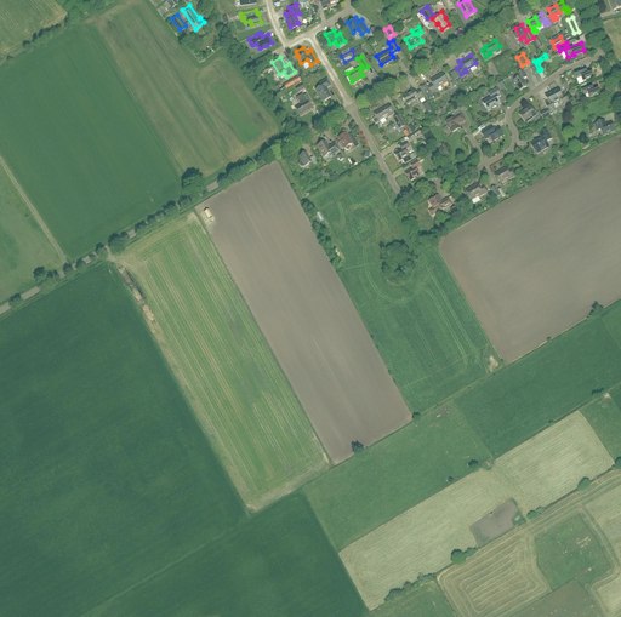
[(593,74),(591,67),(582,70),(581,67),(574,69),(576,75),(581,74),(582,78),(593,74)]
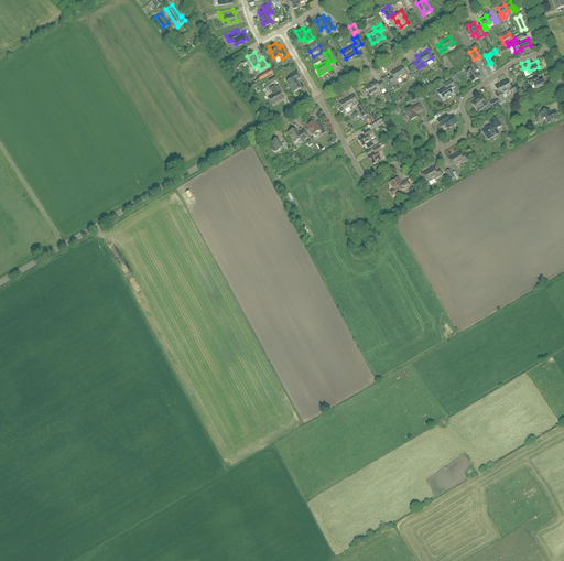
[(466,71),(472,79),(478,76),(475,69),(478,68),(475,62),(469,64),(472,67),(466,71)]
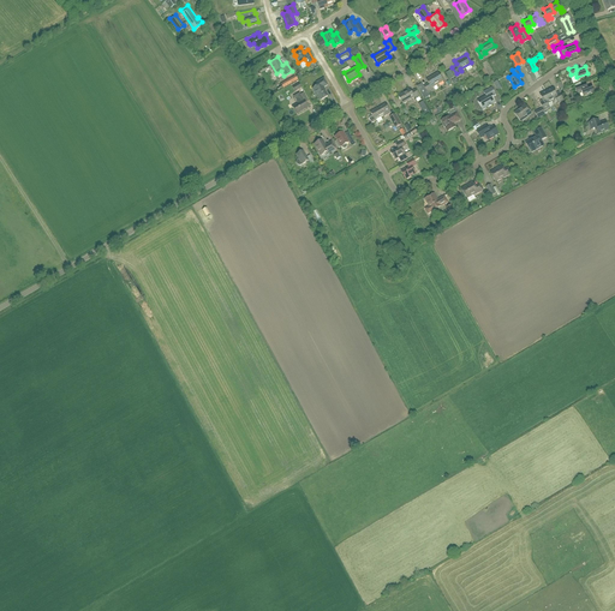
[(443,78),(439,70),(427,77),(429,81),(424,83),(428,90),(433,88),(431,85),(443,78)]
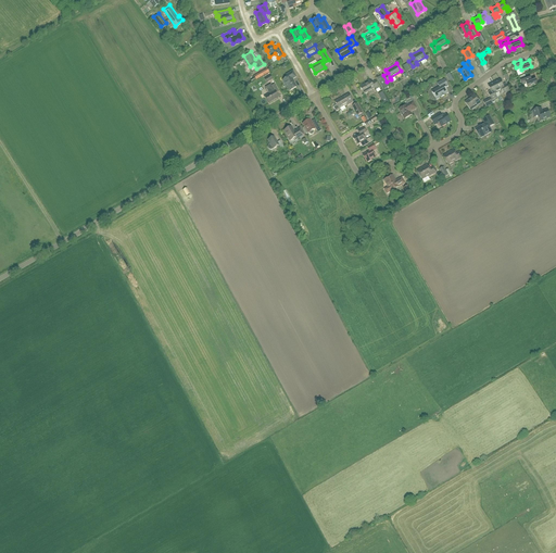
[(295,75),(292,68),(286,73),(288,75),(282,78),(285,82),(289,89),(297,85),(292,77),(295,75)]
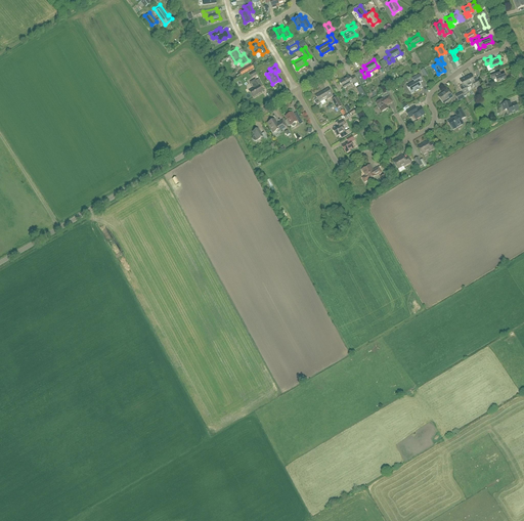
[(490,73),(491,76),(492,78),(495,77),(497,80),(507,77),(504,71),(496,73),(495,71),(490,73)]
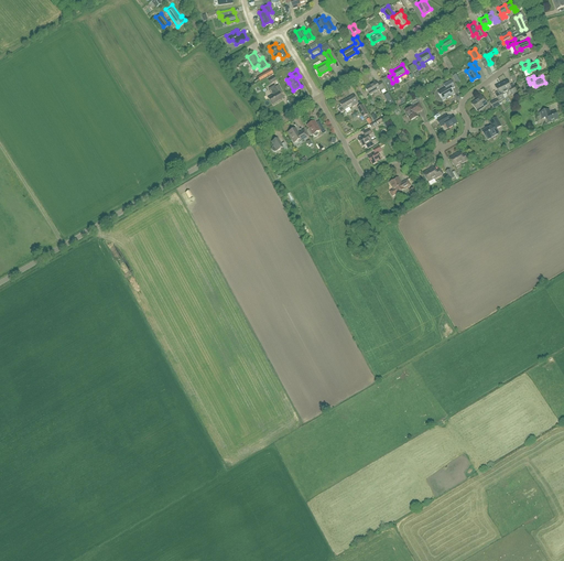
[(438,90),(443,98),(455,92),(452,86),(455,85),(451,78),(444,83),(446,86),(438,90)]
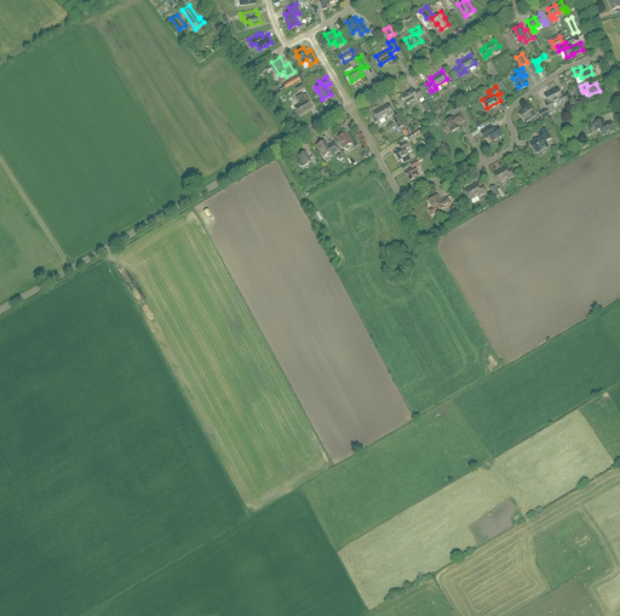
[(551,90),(556,99),(561,98),(562,102),(568,98),(564,92),(562,93),(557,86),(551,90)]
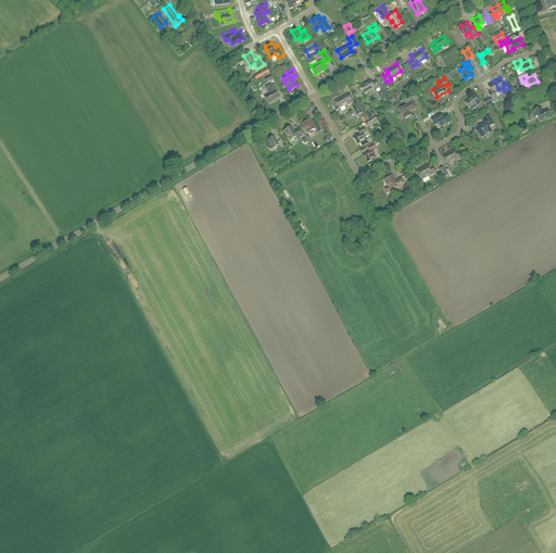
[(379,85),(376,78),(371,80),(370,78),(361,85),(364,91),(375,86),(375,87),(379,85)]
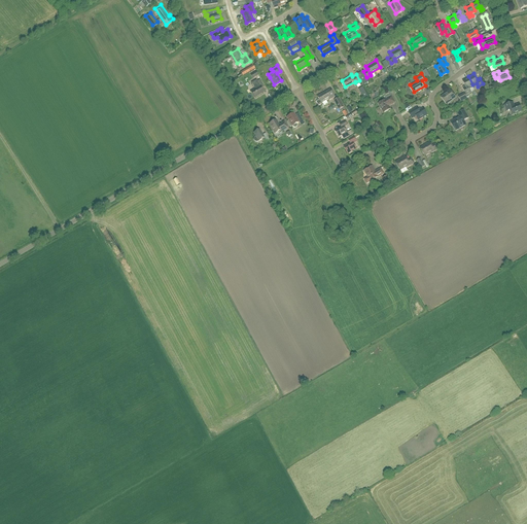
[(472,84),(468,76),(462,78),(466,85),(463,86),(466,93),(470,90),(469,86),(472,84)]
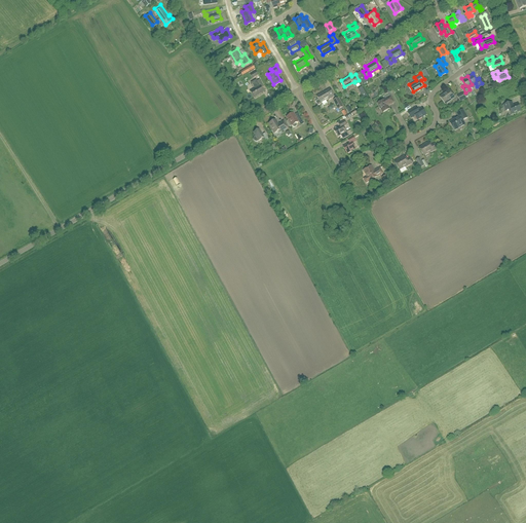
[(263,89),(261,85),(264,84),(259,77),(257,79),(258,82),(256,83),(257,85),(250,89),(254,96),(263,89)]
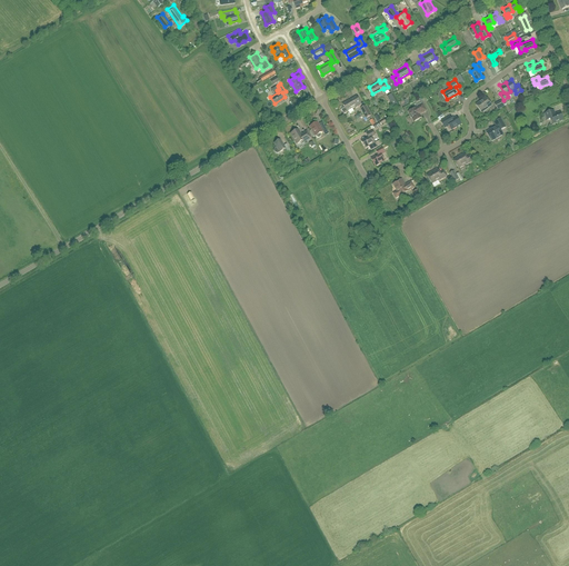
[(343,101),(345,105),(341,106),(345,111),(348,109),(348,108),(357,102),(358,105),(362,101),(358,93),(348,99),(343,101)]
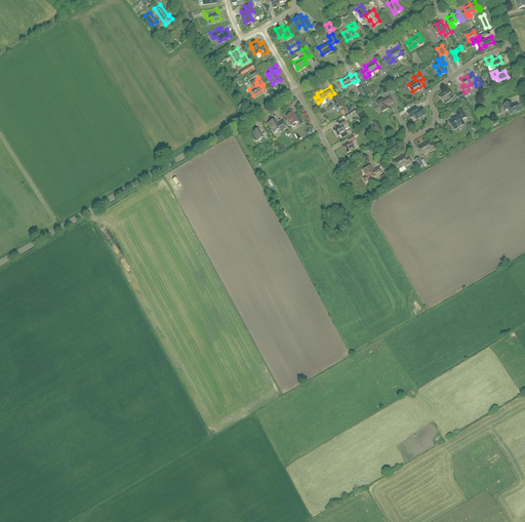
[(454,94),(448,87),(439,94),(444,102),(454,94)]
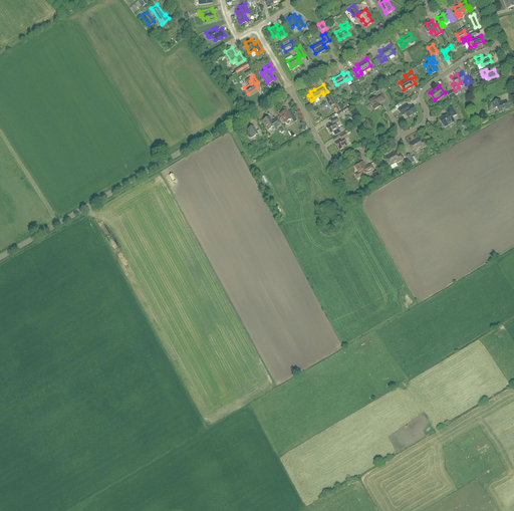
[(447,91),(450,97),(456,93),(453,88),(447,91)]
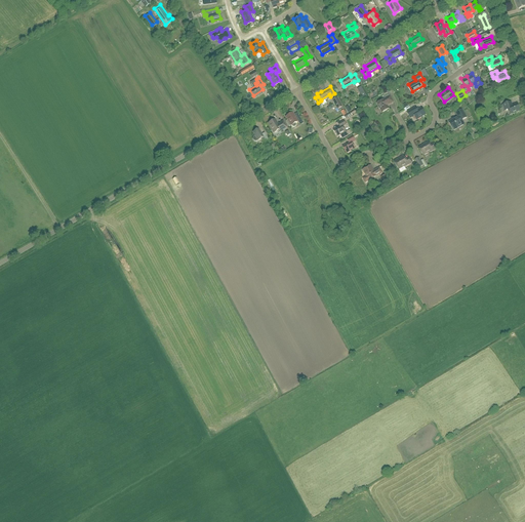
[(377,101),(382,110),(389,107),(388,103),(394,99),(390,93),(377,101)]
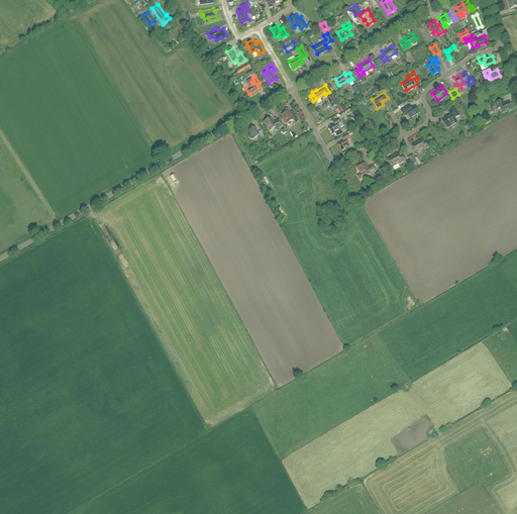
[(332,106),(333,106),(333,107),(338,104),(337,103),(332,94),(327,96),(332,106)]
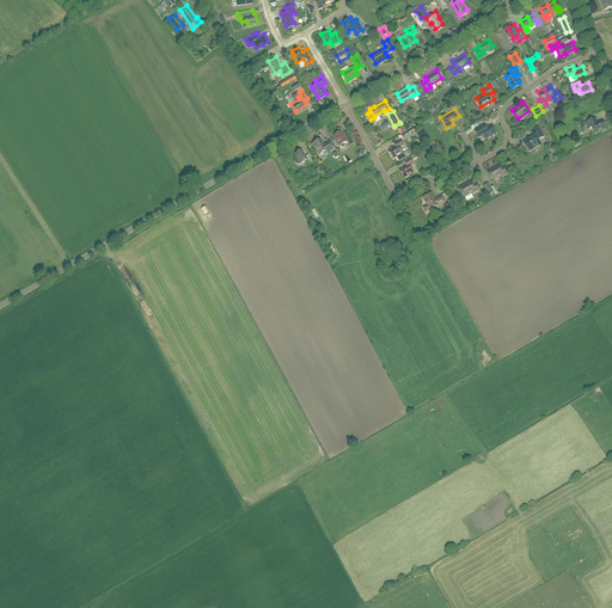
[(606,127),(603,117),(595,121),(593,116),(586,120),(588,127),(592,126),(594,131),(606,127)]
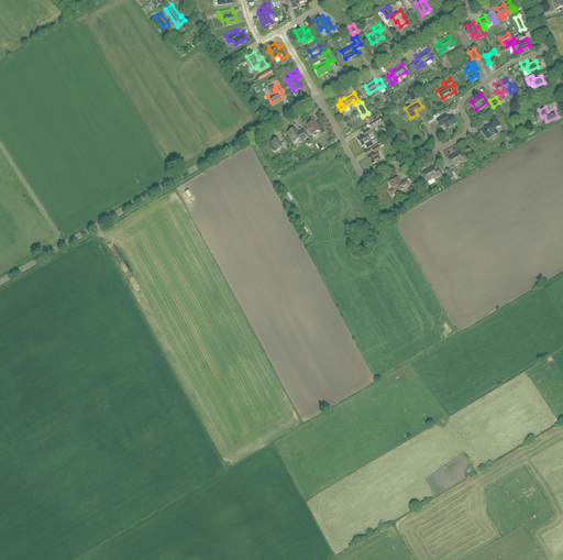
[(446,125),(456,120),(452,113),(448,116),(445,112),(437,118),(440,124),(444,121),(446,125)]
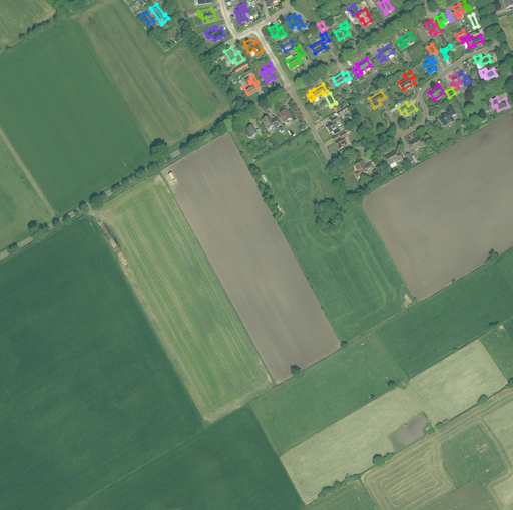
[(456,112),(451,104),(445,108),(447,111),(438,116),(443,125),(454,118),(452,115),(456,112)]
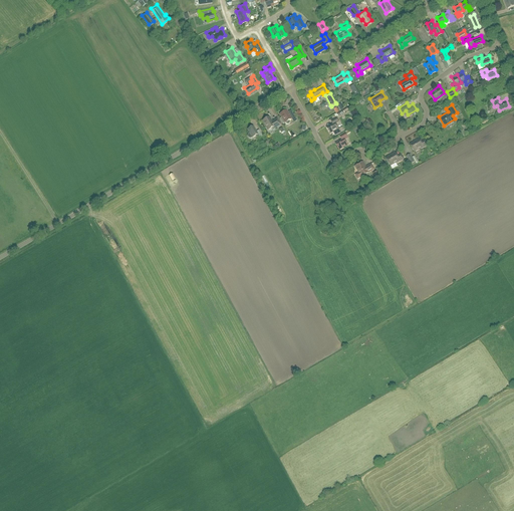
[(344,107),(345,109),(348,107),(351,113),(353,112),(348,105),(344,107)]
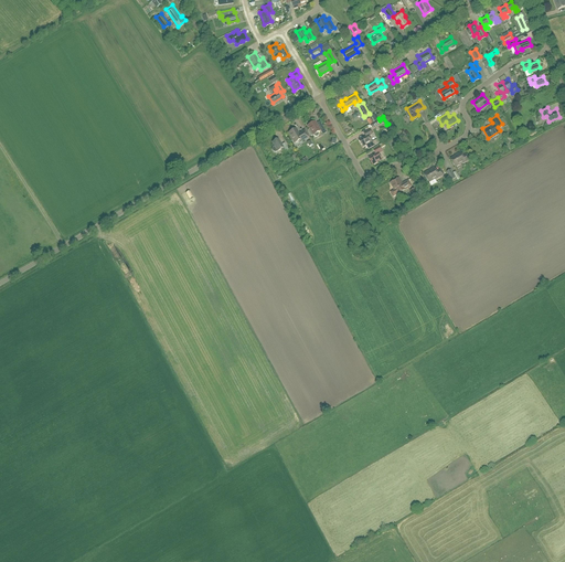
[(307,123),(312,133),(313,133),(315,134),(317,135),(318,134),(319,131),(318,129),(320,128),(322,133),(327,130),(322,123),(318,125),(315,118),(307,123)]
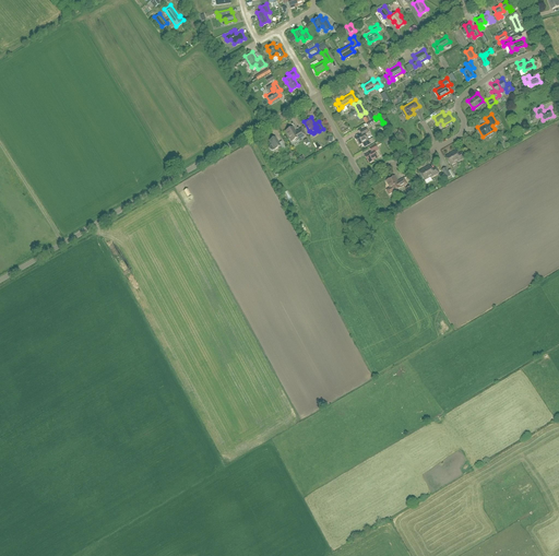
[(305,133),(301,127),(296,130),(293,125),(285,129),(292,139),(298,135),(298,137),(305,133)]
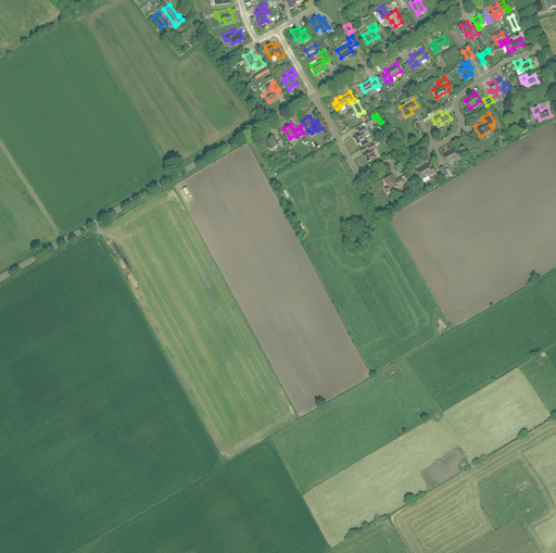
[(368,141),(363,132),(366,129),(364,125),(358,128),(359,132),(353,135),(357,142),(361,140),(363,145),(368,141)]
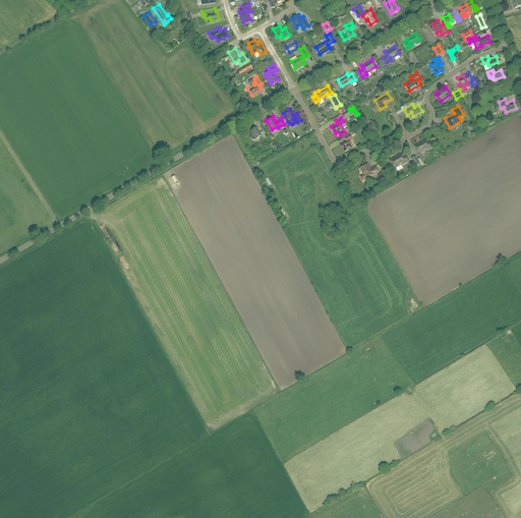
[(253,137),(255,136),(255,137),(258,135),(261,138),(264,137),(263,136),(266,135),(263,129),(259,130),(256,125),(250,128),(253,132),(251,133),(250,135),(251,137),(253,137)]
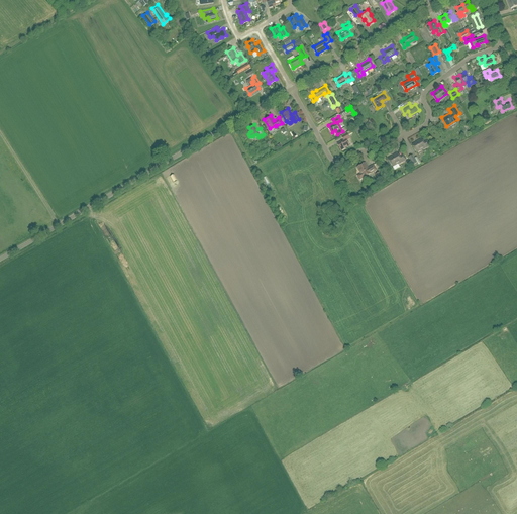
[(349,136),(347,131),(341,134),(343,138),(337,141),(341,148),(349,143),(346,138),(349,136)]
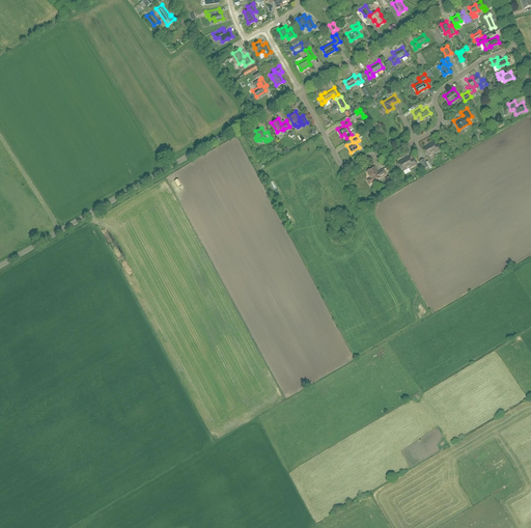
[(442,147),(439,142),(435,144),(432,140),(429,143),(423,146),(428,155),(434,151),(442,147)]
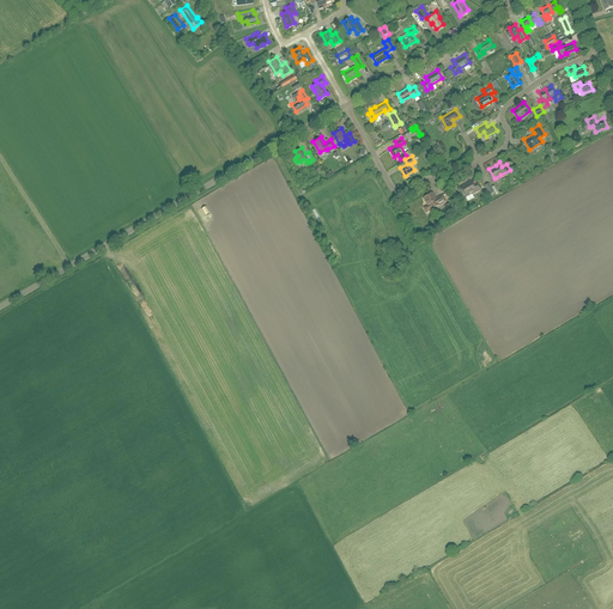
[(481,187),(478,181),(474,183),(471,178),(467,181),(467,182),(460,186),(466,195),(472,192),(473,192),(481,187)]
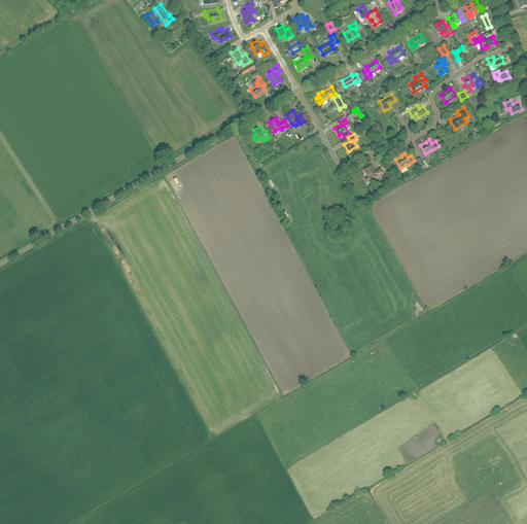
[(420,155),(416,159),(421,166),(425,164),(420,155)]
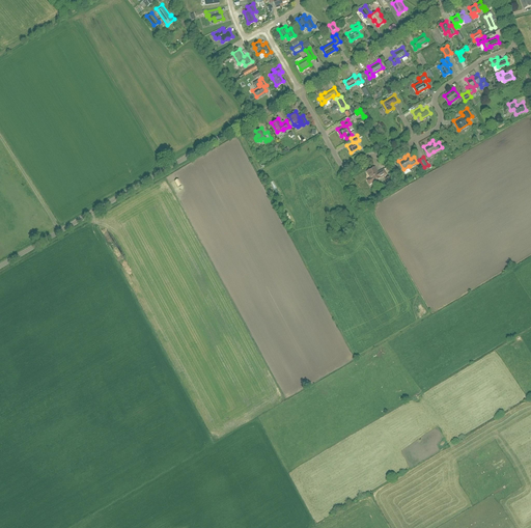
[(369,183),(373,181),(381,175),(387,172),(384,167),(378,170),(376,168),(374,165),(367,169),(370,176),(367,178),(369,183)]
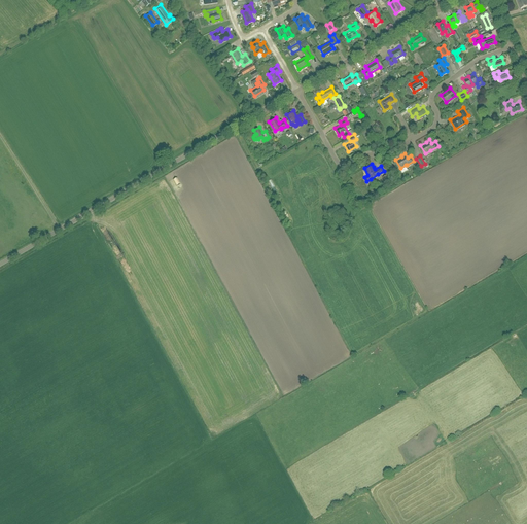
[(271,178),(268,179),(274,190),(277,189),(271,178)]
